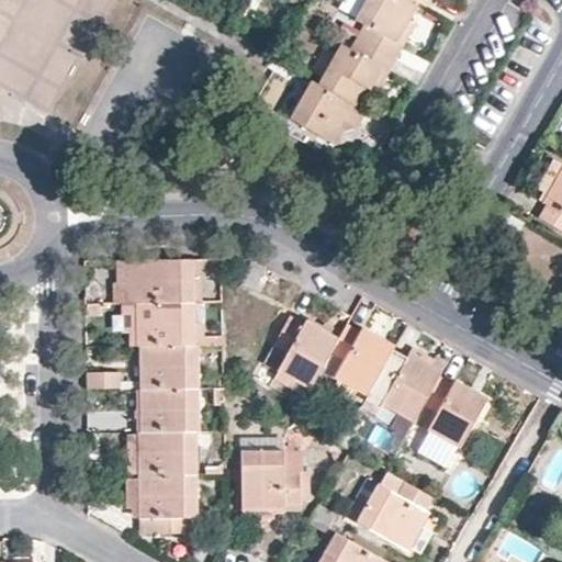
[(353,0),(339,25),(358,36),(364,24),(356,19),(366,0),(353,0)]
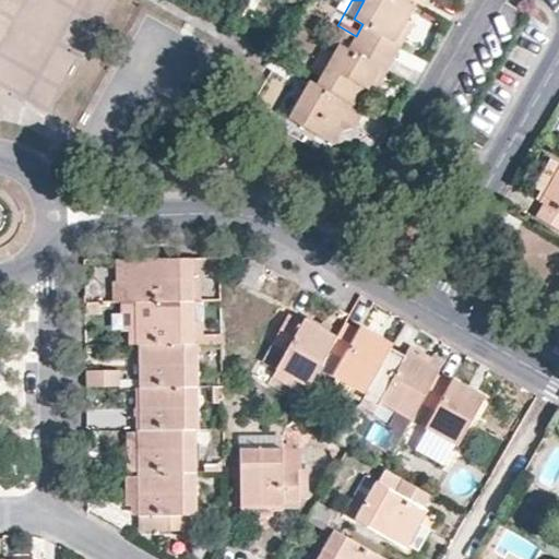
[(416,2),(413,0),(364,0),(354,19),(363,24),(356,36),(392,57),(401,43),(394,39),(407,20),(416,2)]
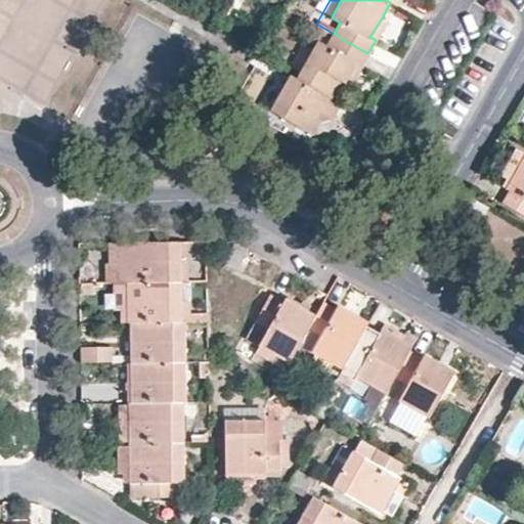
[(386,20),(382,18),(369,37),(376,40),(386,20)]
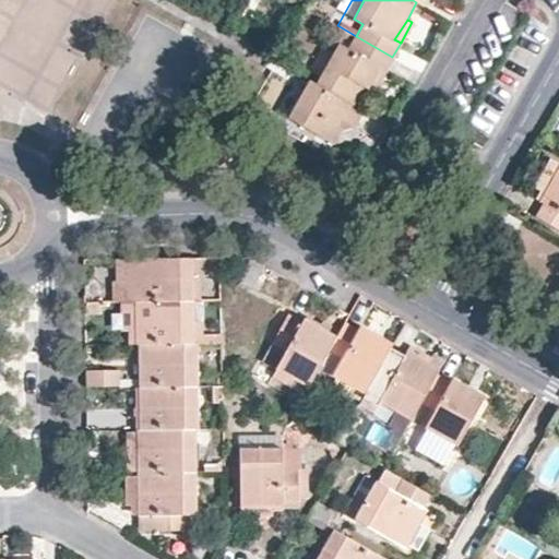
[(385,70),(392,57),(356,36),(348,48),(339,42),(316,83),(357,107),(367,87),(379,66),(385,70)]
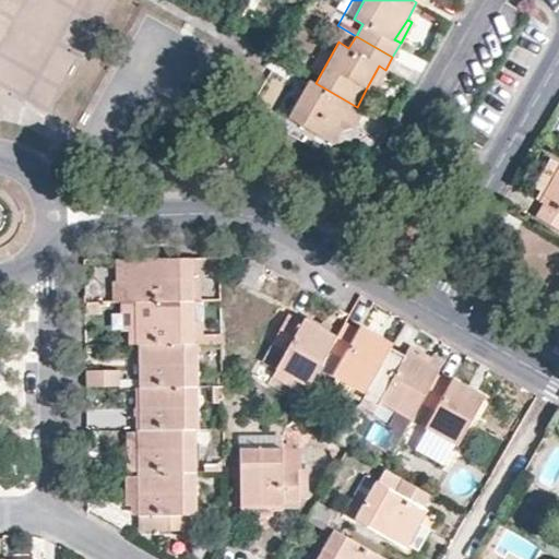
[(379,66),(367,87),(373,92),(385,70),(379,66)]
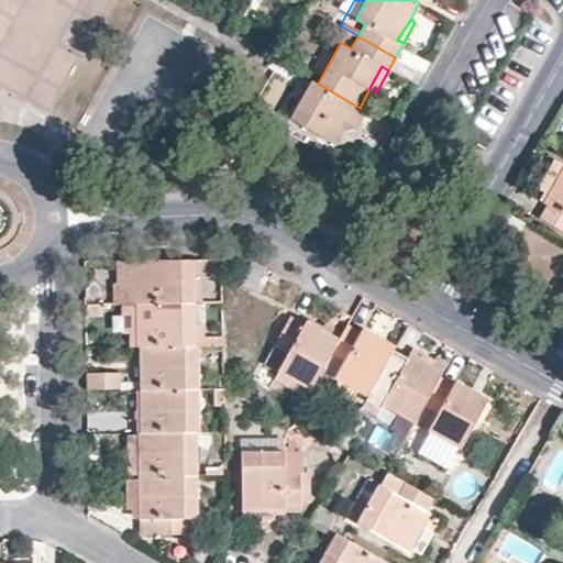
[(318,84),(311,80),(290,118),(333,143),(346,122),(355,127),(365,110),(360,108),(318,84)]
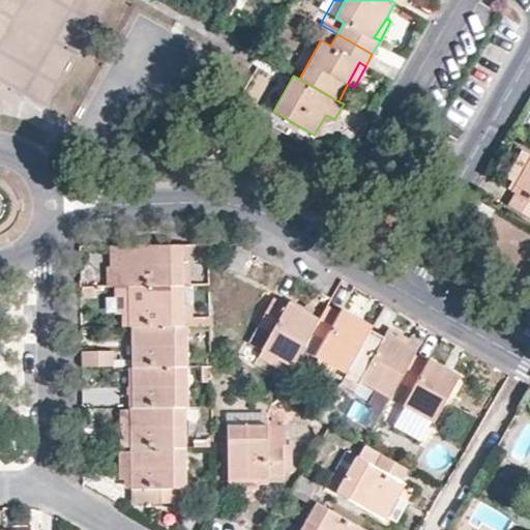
[(511,190),(529,158),(529,152),(523,149),(507,177),(511,179),(507,188),(511,190)]
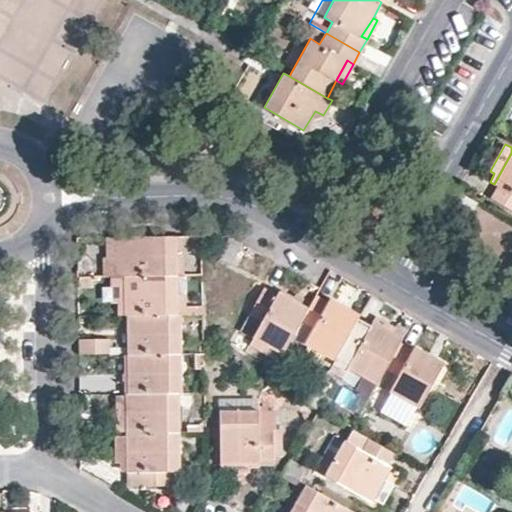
[(511,153),(494,184),(498,185),(491,197),(511,208),(511,153)]
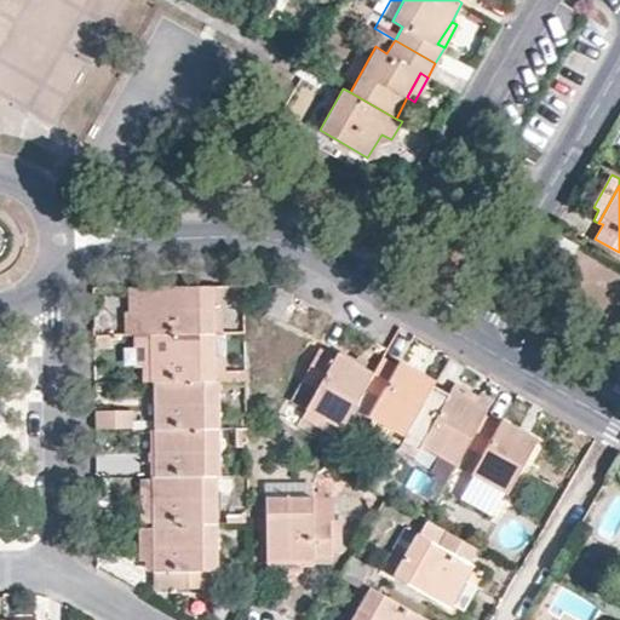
[(577,246),(552,233),(543,252),(566,264),(577,246)]
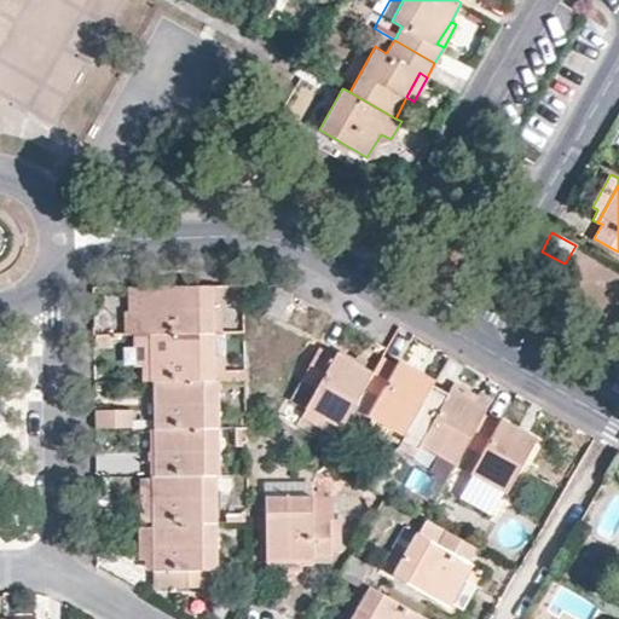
[(224,284),(213,285),(213,331),(224,331),(224,284)]
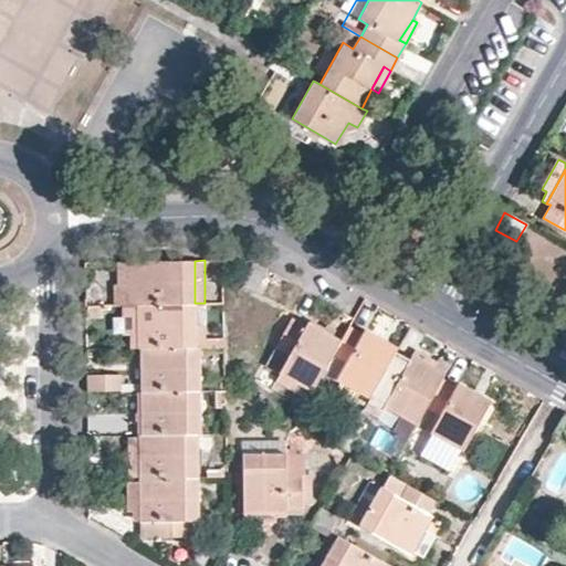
[(136,261),(117,262),(118,284),(115,284),(114,305),(122,304),(137,304),(136,261)]
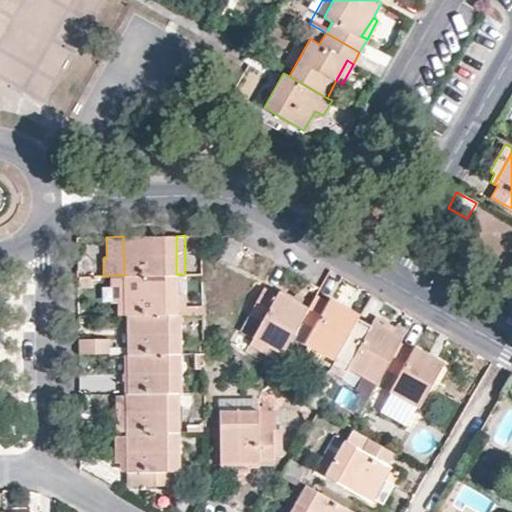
[(176,236),(123,236),(124,275),(176,274),(176,236)]
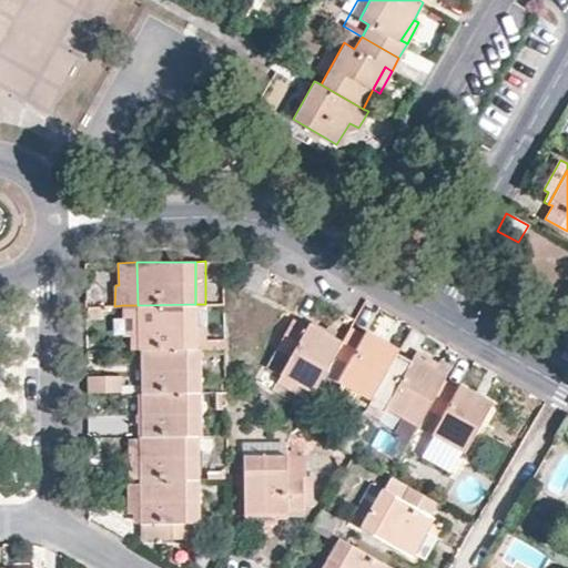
[(195,348),(195,304),(138,305),(139,348),(141,348),(195,348)]
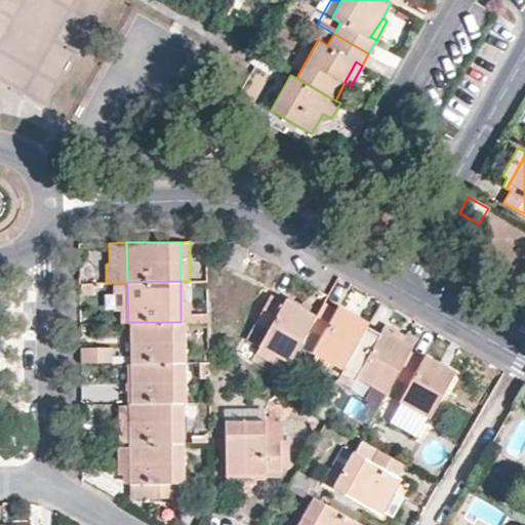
[(190,314),(190,281),(180,281),(180,322),(186,322),(208,321),(208,314),(190,314)]
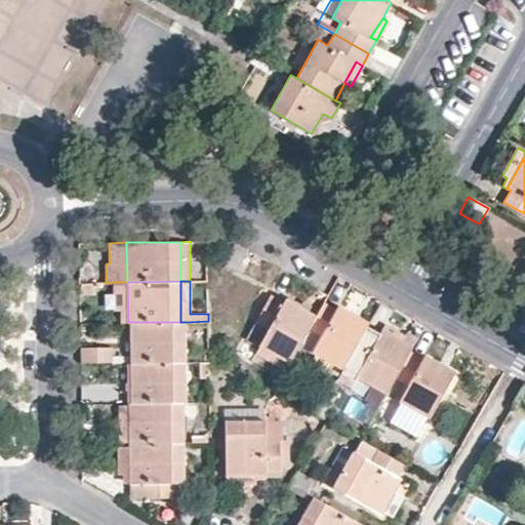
[(128,322),(127,282),(113,282),(114,310),(121,311),(121,322),(128,322)]
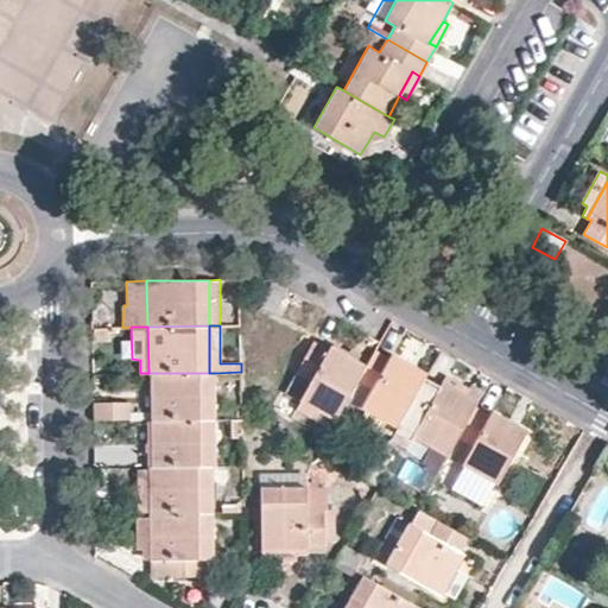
[(335,420),(347,399),(365,367),(333,349),(329,353),(314,342),(286,392),(303,401),(335,420)]
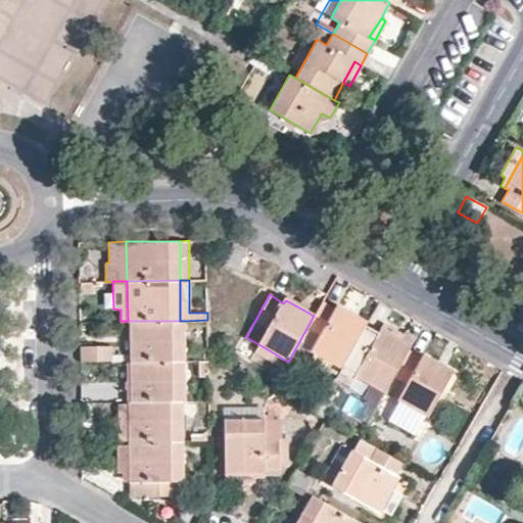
[(322,301),(314,316),(298,343),(341,367),(365,325),(366,322),(339,306),(336,310),(322,301)]
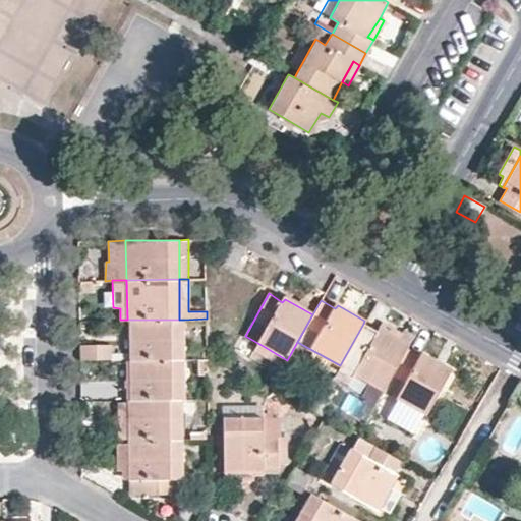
[(184,320),(179,320),(129,320),(130,360),(184,359),(184,320)]
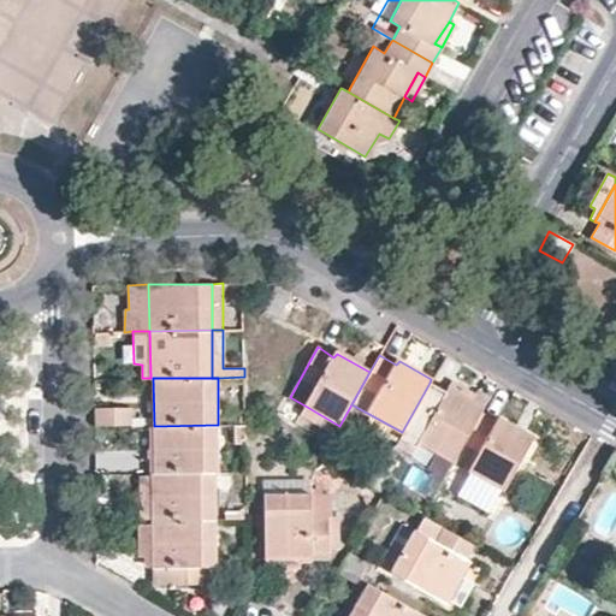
[(449,390),(483,409),(487,401),(455,380),(449,390)]
